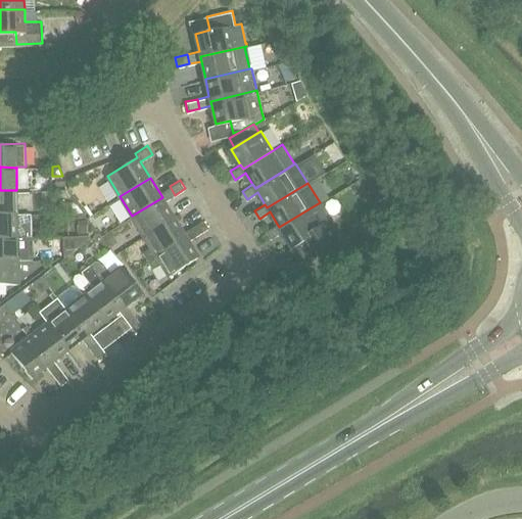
[(164,201),(175,195),(170,186),(159,192),(162,197),(132,216),(144,235),(174,217),(164,201)]
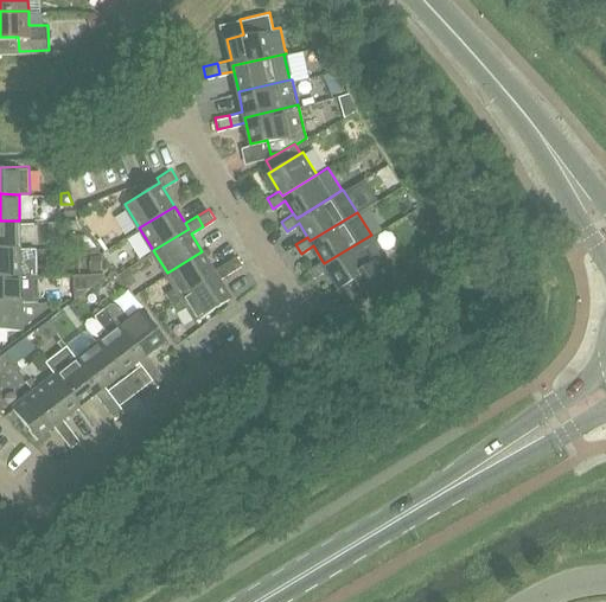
[(0,247),(20,247),(19,221),(0,221),(0,247)]
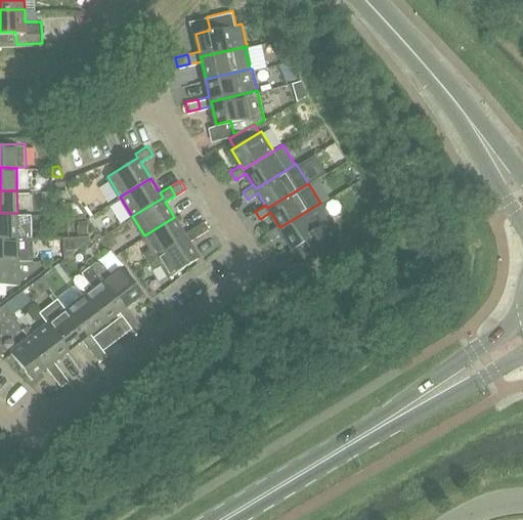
[(320,225),(310,209),(279,227),(277,224),(266,230),(271,239),(282,231),(292,248),(306,239),(313,251),(339,235),(329,220),(320,225)]
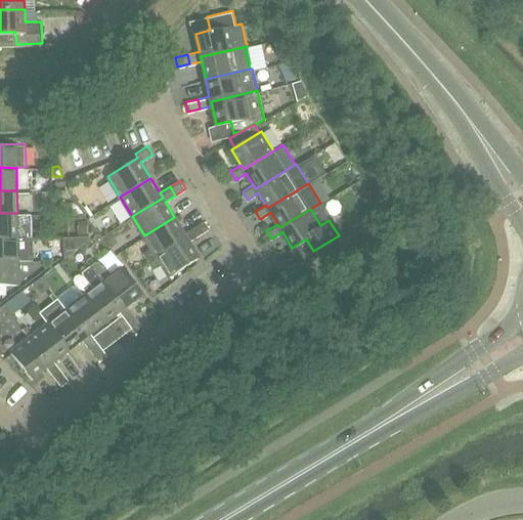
[(31,214),(17,214),(17,213),(0,213),(0,236),(18,236),(32,235),(31,214)]
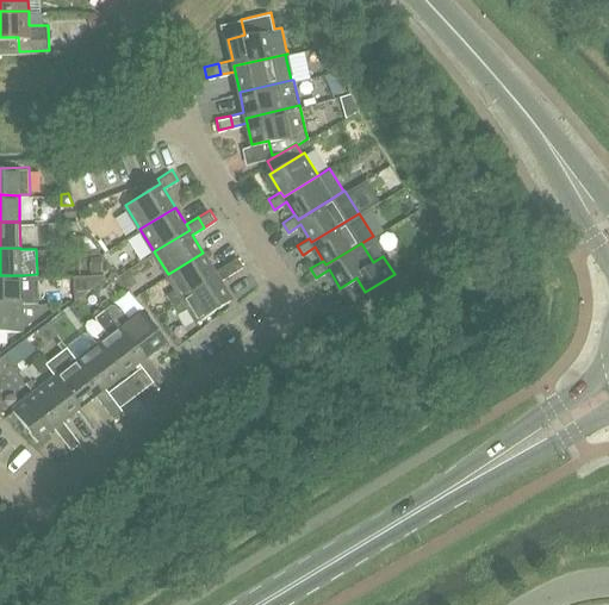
[(217,275),(215,270),(203,253),(168,274),(176,287),(168,293),(174,301),(217,275)]
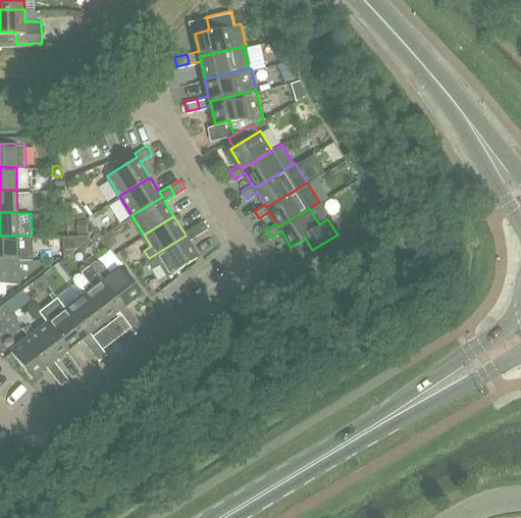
[(194,224),(198,234),(209,226),(204,218),(194,224)]
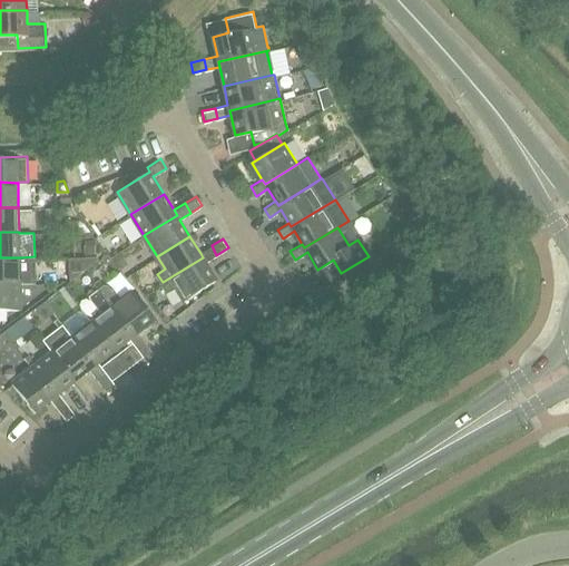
[(206,262),(216,255),(212,245),(200,253),(203,257),(163,282),(167,291),(175,286),(184,300),(216,279),(206,262)]
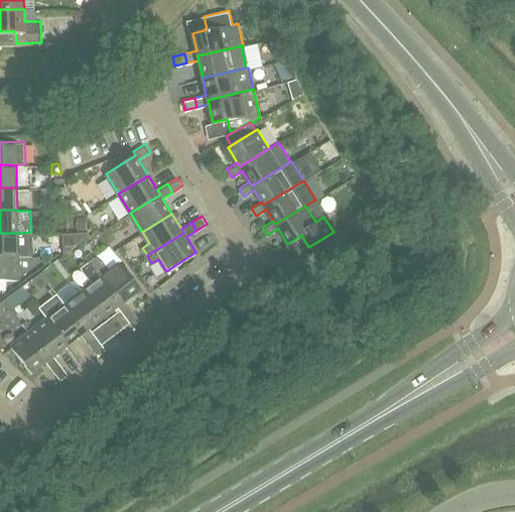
[(0,255),(32,255),(31,232),(18,233),(0,233),(0,255)]
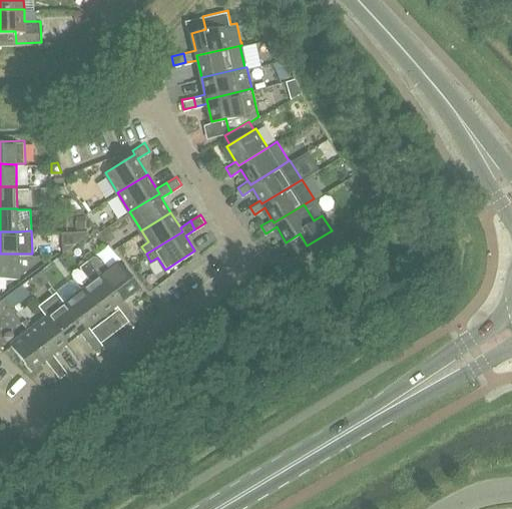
[(0,253),(0,277),(19,277),(19,274),(32,263),(32,253),(0,253)]
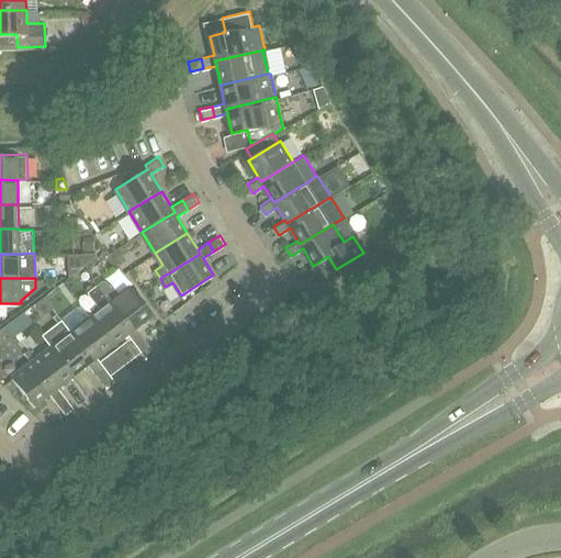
[(133,330),(136,326),(153,315),(130,285),(120,292),(113,283),(110,283),(107,279),(103,279),(98,283),(133,330)]
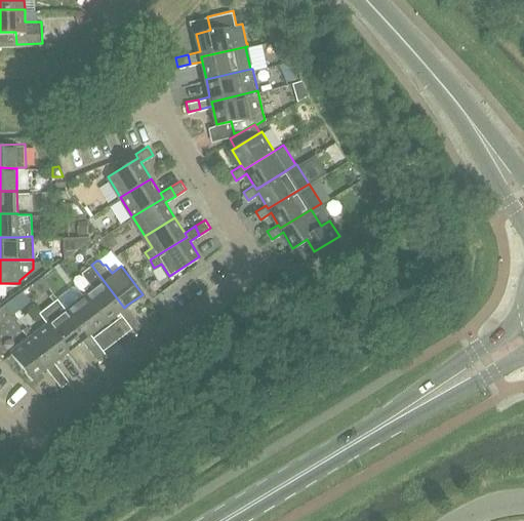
[(135,315),(127,305),(124,308),(91,265),(82,271),(94,286),(84,293),(106,322),(120,311),(127,321),(135,315)]
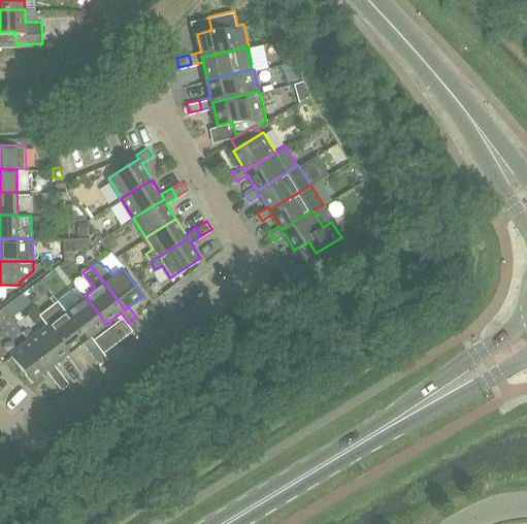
[(88,337),(92,335),(106,324),(85,295),(66,309),(88,337)]
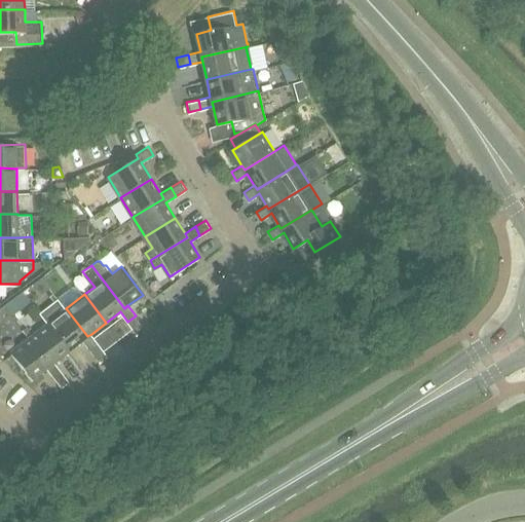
[(87,336),(66,308),(58,298),(40,311),(47,323),(69,350),(83,339),(90,348),(99,343),(91,334),(87,336)]
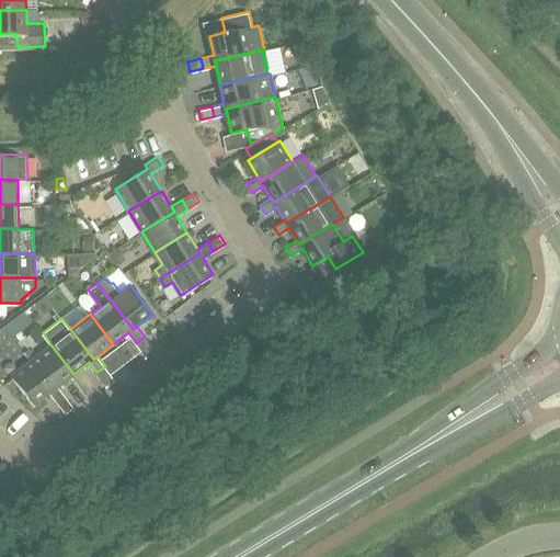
[(145,337),(136,343),(144,353),(152,348),(145,337)]
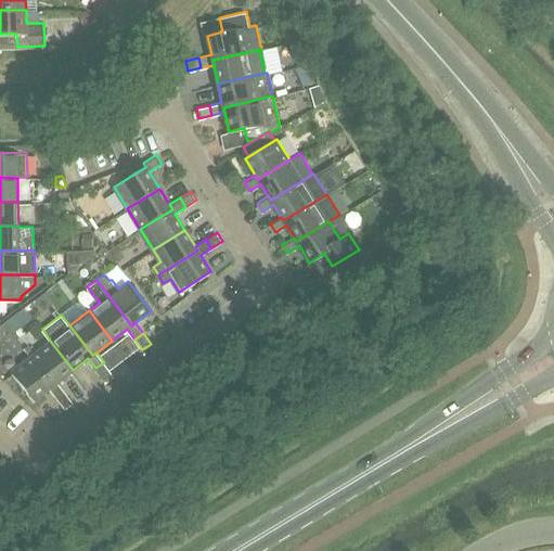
[(53,385),(58,382),(73,370),(50,341),(31,355),(53,385)]
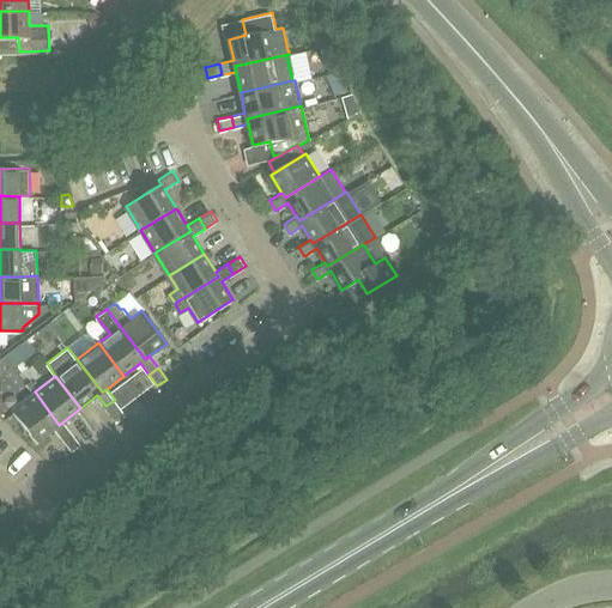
[(72,432),(64,421),(59,425),(35,391),(12,408),(37,441),(55,429),(64,439),(72,432)]
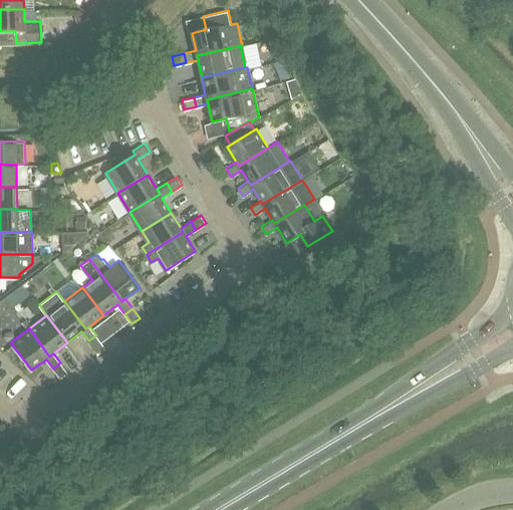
[(96,335),(88,340),(96,350),(103,345),(96,335)]
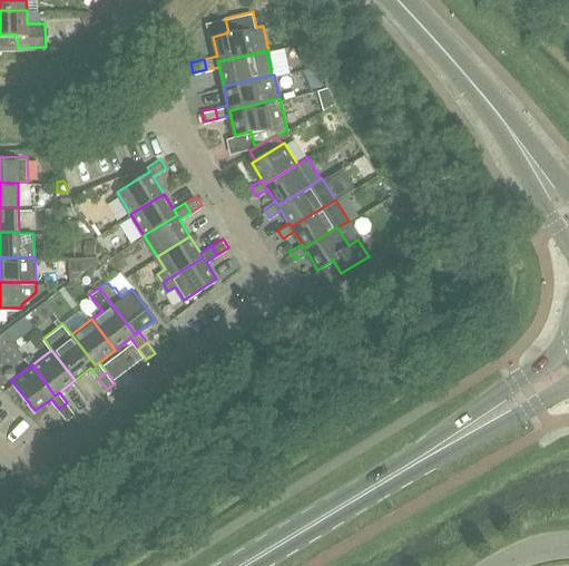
[(67,402),(59,409),(67,419),(76,413),(67,402)]
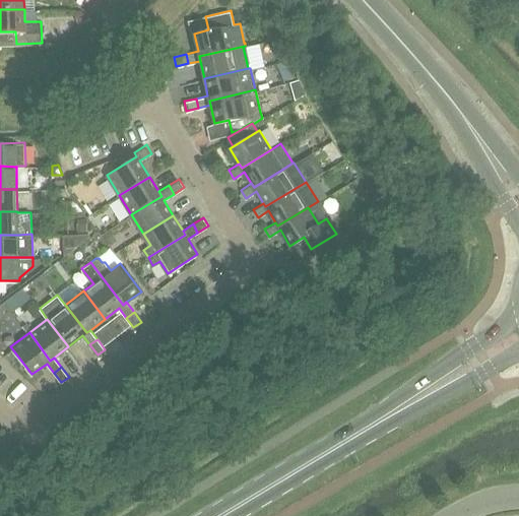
[(4,457),(0,461),(0,467),(8,475),(16,467),(4,457)]
